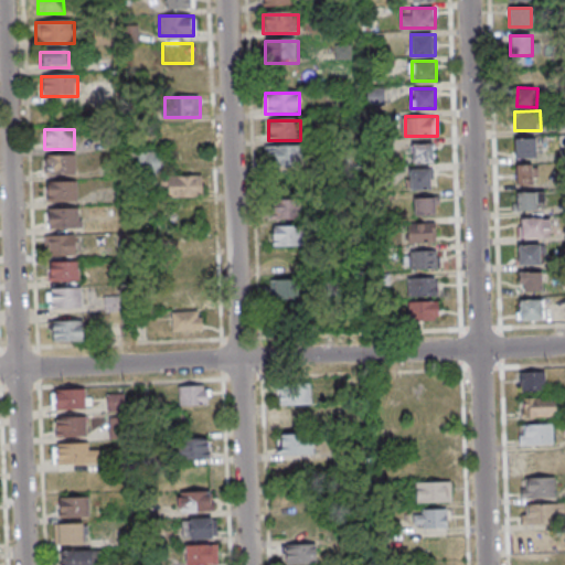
[(514,138),(514,157),(535,157),(535,138),(514,138)]
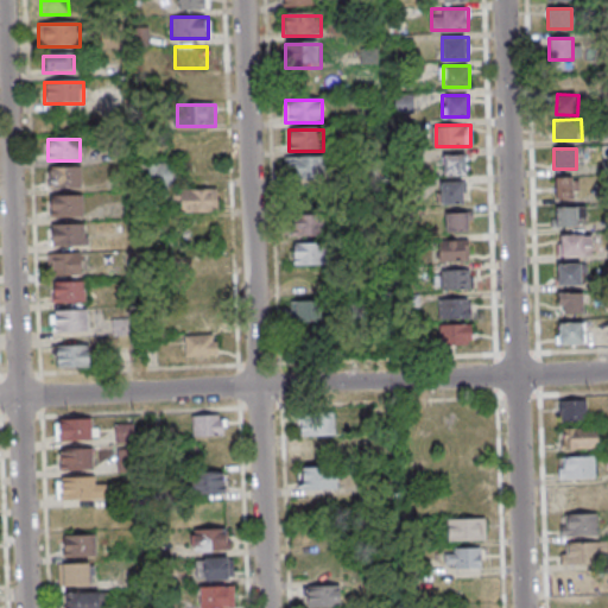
[(442,153),(442,175),(467,175),(467,153),(442,153)]
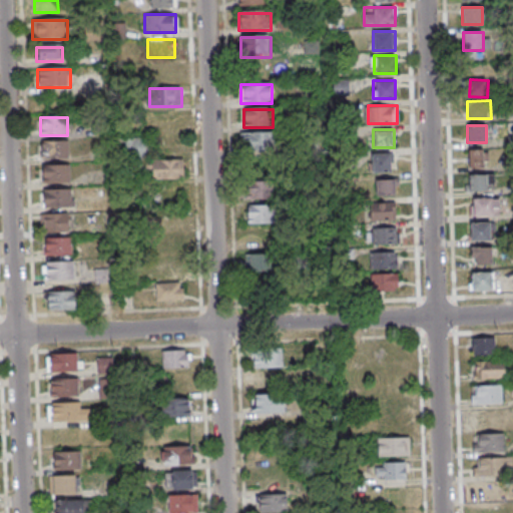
[(274,133),(241,133),(241,151),(274,151),(274,133)]
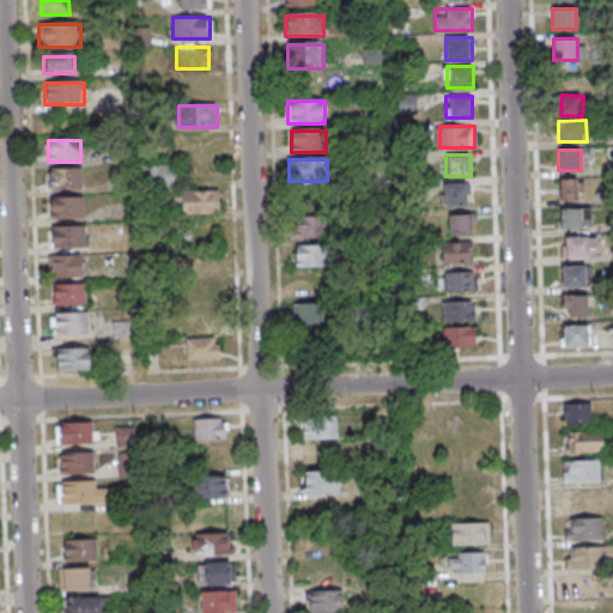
[(149,164),(149,187),(178,187),(178,164),(149,164)]
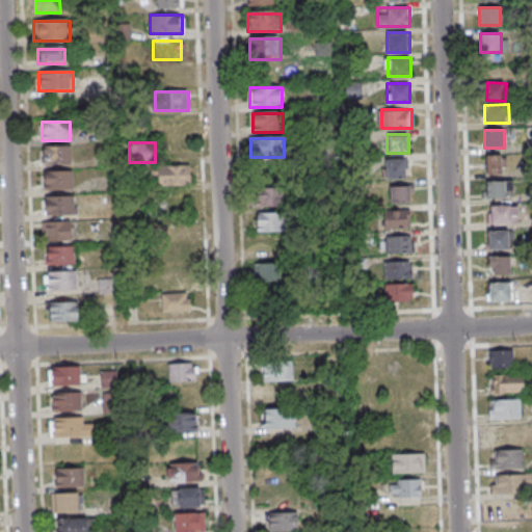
[(72,164),(72,148),(43,148),(43,164),(72,164)]
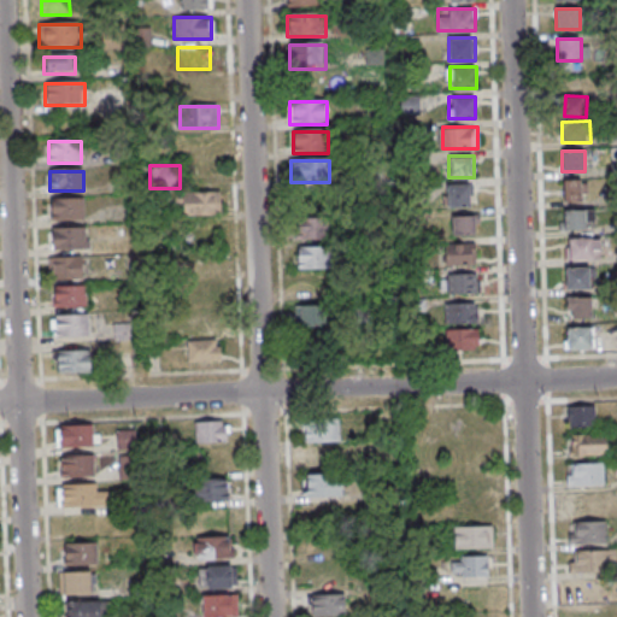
[(564,201),(583,201),(583,180),(564,180),(564,201)]
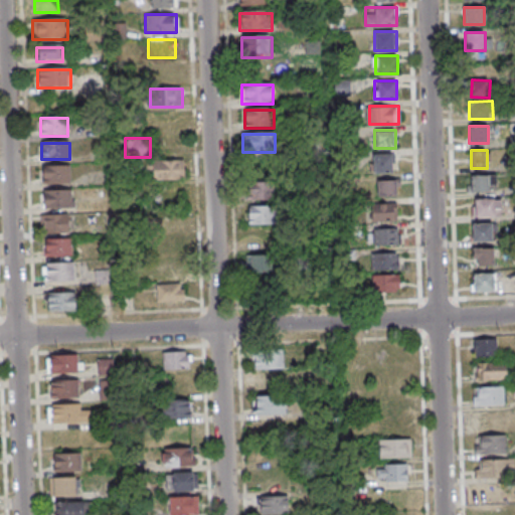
[(393,172),(393,153),(373,153),(373,172),(393,172)]
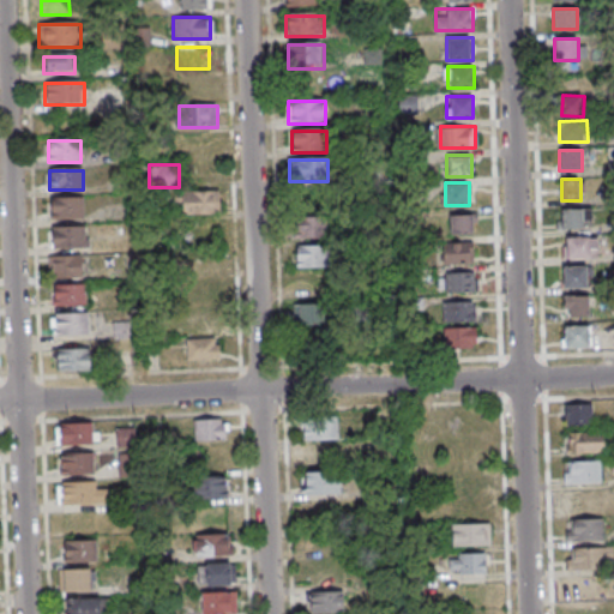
[(175,191),(175,215),(218,214),(218,191),(175,191)]
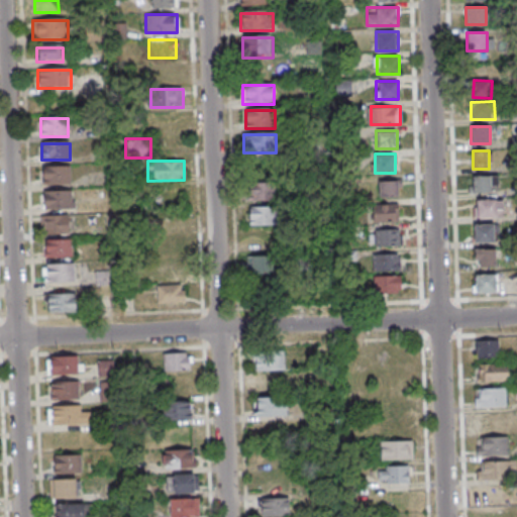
[(41,167),(41,184),(71,184),(71,167),(41,167)]
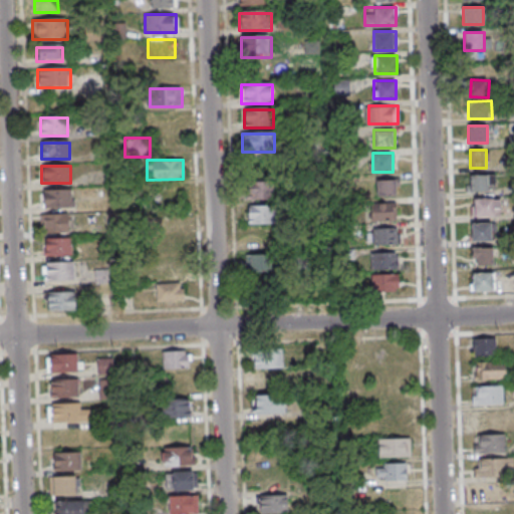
[(466,192),(495,191),(495,175),(466,175),(466,192)]
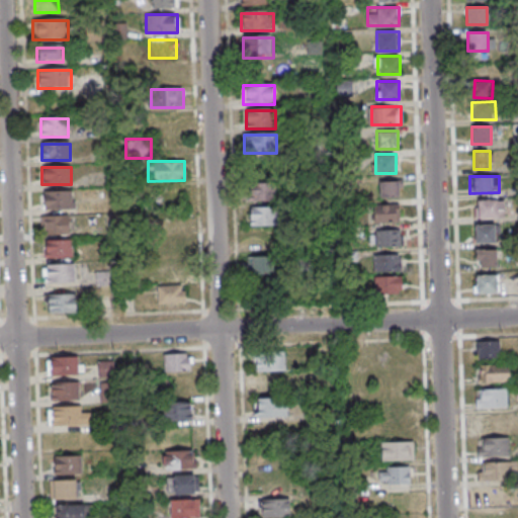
[(379,197),(399,197),(399,180),(379,180),(379,197)]
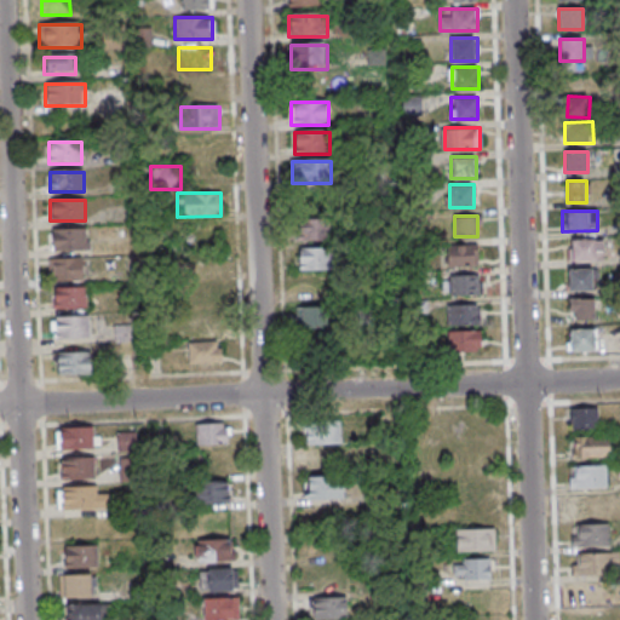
[(329,242),(329,219),(297,219),(297,242),(329,242)]
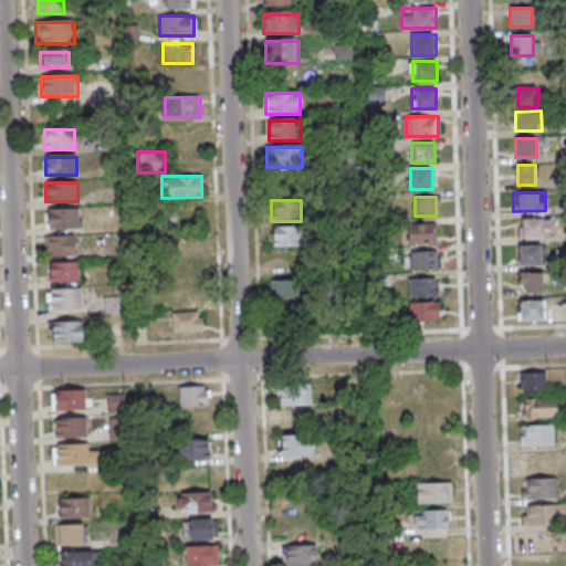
[(46,228),(81,228),(81,209),(46,209),(46,228)]
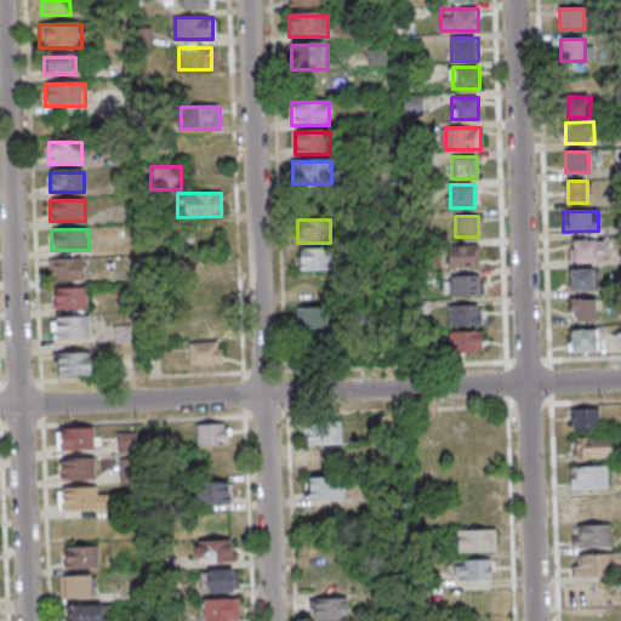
[(604,239),(570,239),(570,262),(604,262),(604,239)]
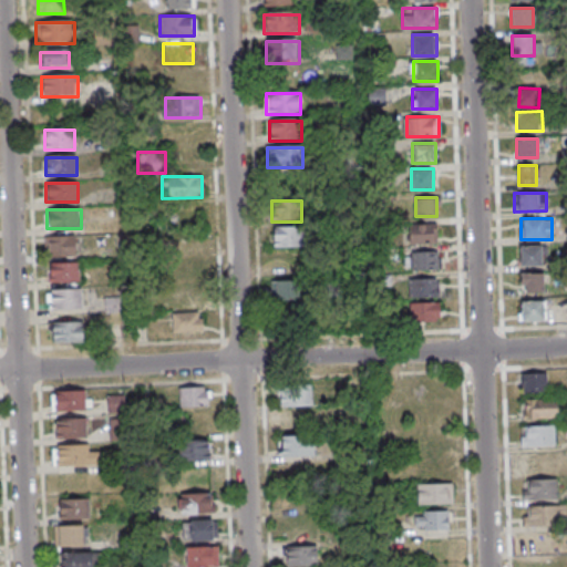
[(436,241),(436,223),(412,223),(412,241),(436,241)]
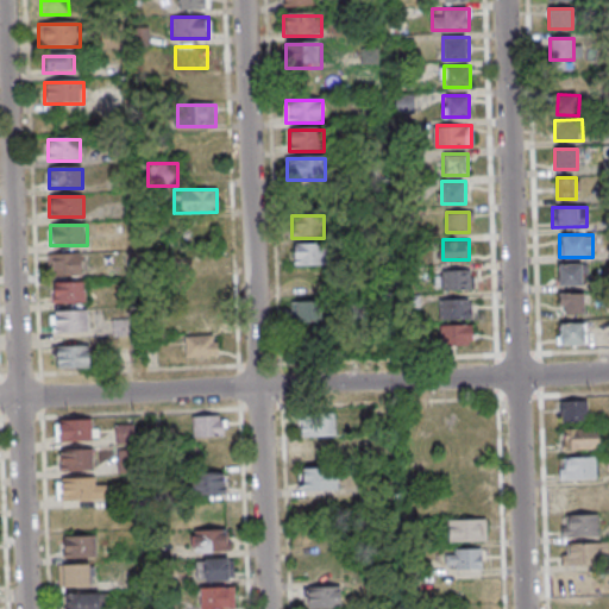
[(325,267),(325,244),(292,244),(292,267),(325,267)]
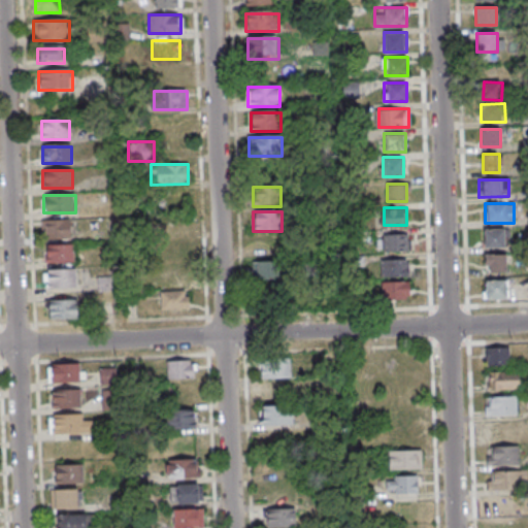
[(42,238),(70,238),(70,219),(42,219),(42,238)]
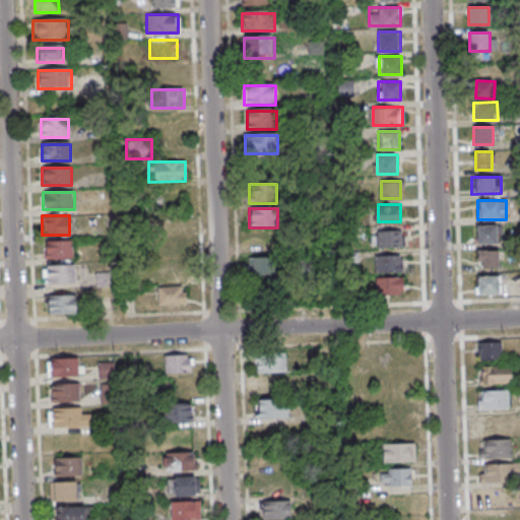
[(497,225),(477,225),(477,244),(497,244),(497,225)]
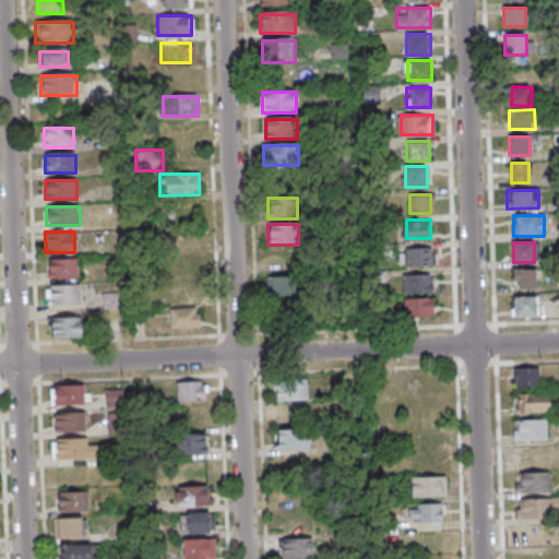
[(402,247),(402,265),(433,265),(433,247),(402,247)]
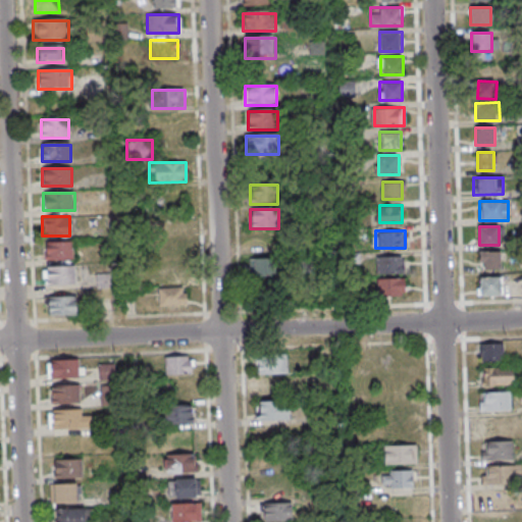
[(189,237),(157,237),(157,257),(189,257),(189,237)]
